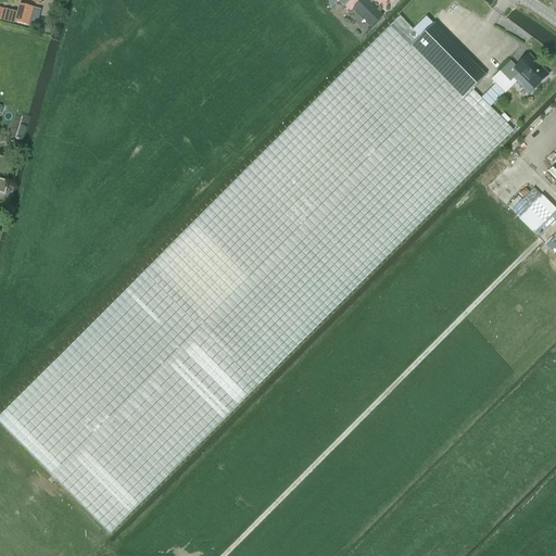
[(321,0),(330,9),(338,1),(343,7),(350,0),(321,0)]
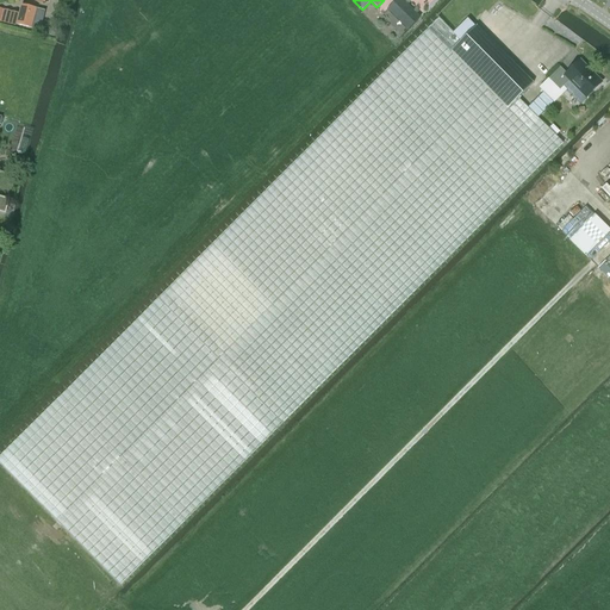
[(17,20),(16,25),(31,30),(36,11),(33,11),(20,7),(18,13),(17,20)]
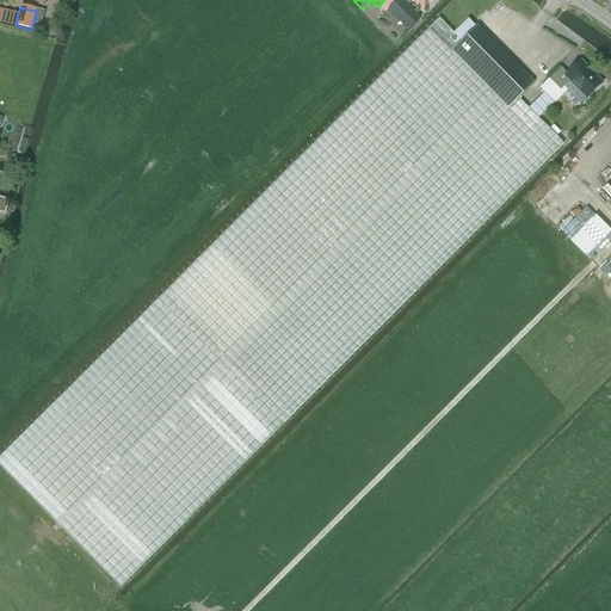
[(511,107),(454,50),(462,42),(455,35),(455,34),(439,18),(259,198),(123,334),(61,397),(0,457),(0,466),(119,587),(185,522),(563,144),(519,99),(511,107)]
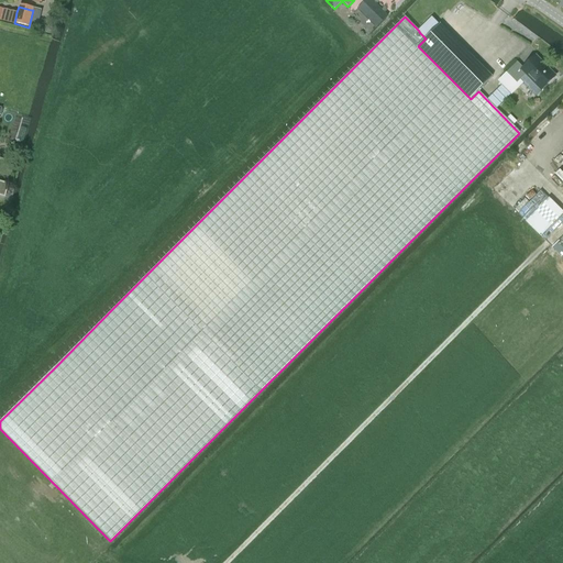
[(418,46),(471,99),(478,91),(484,86),(492,78),(439,25),(431,33),(426,39),(418,46)]
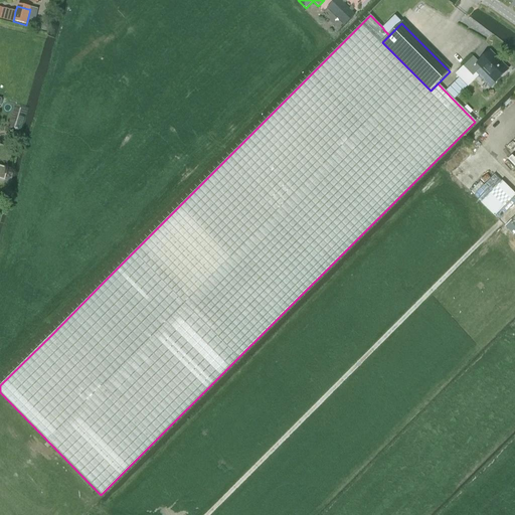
[(480,68),(495,83),(507,70),(489,52),(478,62),(473,57),(463,67),(472,76),(480,68)]
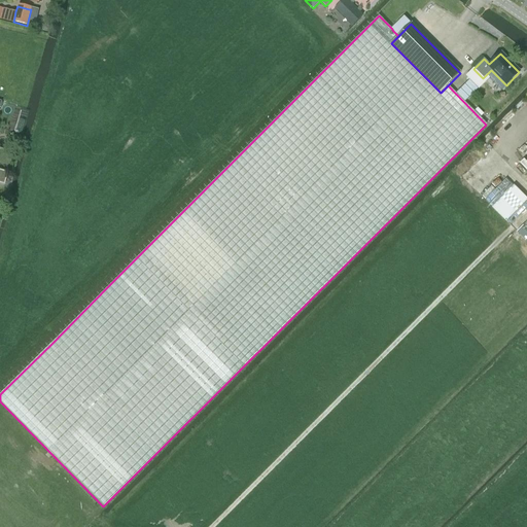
[(526,230),(523,225),(516,232),(525,241),(526,238),(526,230)]
